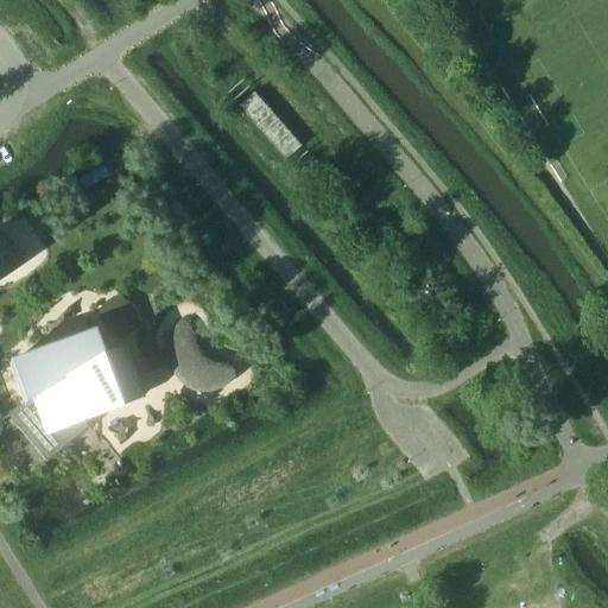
[(255,92),(240,106),(286,159),(302,145),(255,92)]
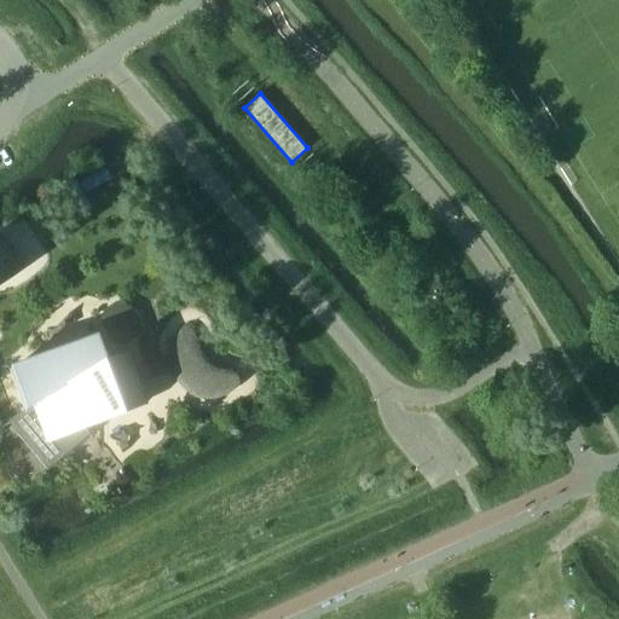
[(13,248),(0,238),(0,253),(3,261),(19,272),(13,248)]
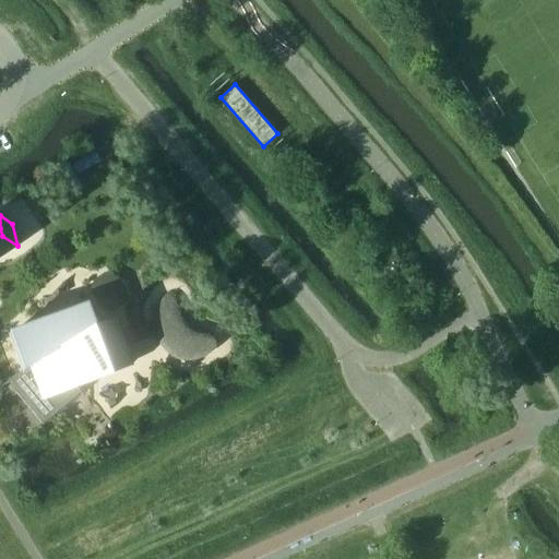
[(102,275),(108,311),(137,305),(129,270),(102,275)]
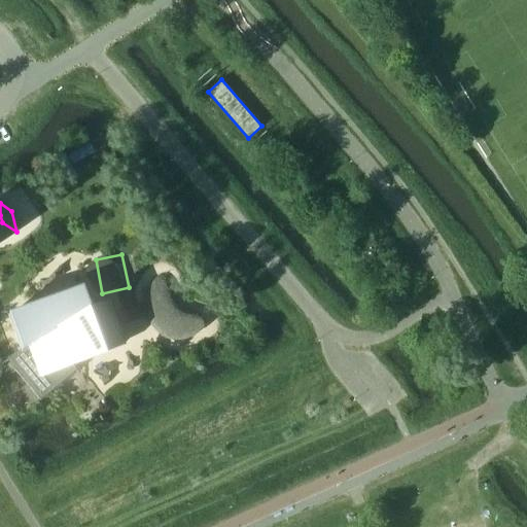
[(153,273),(152,274),(150,276),(148,279),(146,282),(144,284),(143,288),(142,291),(141,294),(141,297),(141,302),(141,305),(142,308),(143,312),(144,315),(145,318),(146,319),(147,321),(149,323),(151,326),(153,328),(156,330),(160,332),(163,335),(166,336),(169,337),(172,338),(176,338),(179,338),(182,338),(186,337),(189,336),(192,335),(196,334),(199,331),(202,329),(204,327),(205,326),(206,324),(206,323),(206,321),(205,320),(204,319),(203,317),(202,316),(199,316),(195,315),(191,313),(188,312),(185,310),(182,308),(180,306),(177,303),(175,301),(173,297),(171,294),(170,290),(169,287),(168,284),(167,280),(167,277),(166,276),(166,274),(165,273),(164,272),(162,271),(161,271),(160,271),(157,271),(156,271),(154,272),(153,273)]
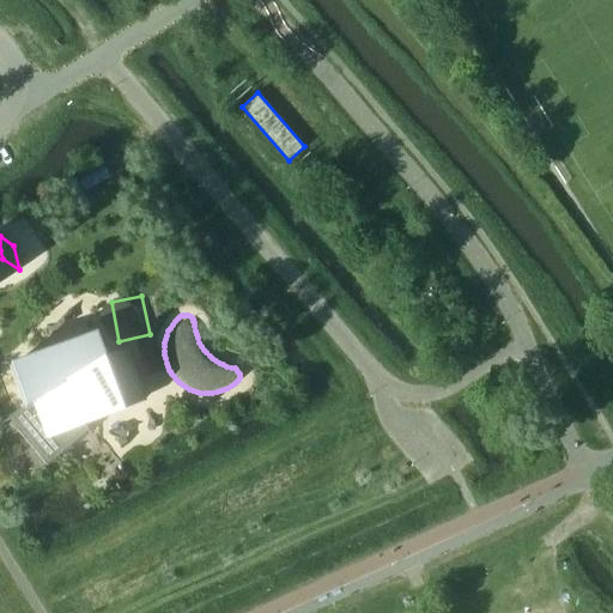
[(127,350),(104,363),(96,338),(13,370),(25,408),(17,413),(0,424),(0,425),(7,422),(18,416),(40,451),(72,432),(83,426),(80,424),(145,398),(139,383),(134,370),(127,350)]
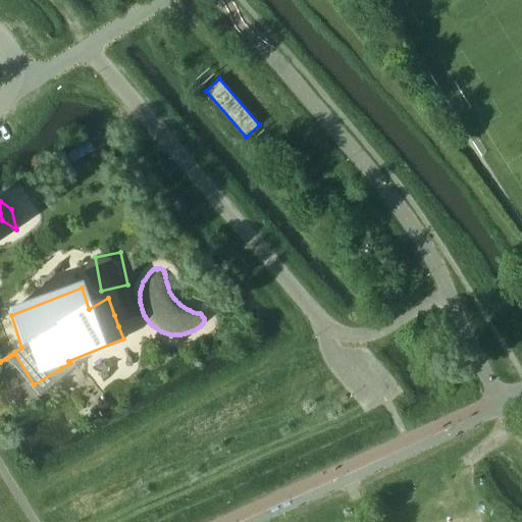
[(114,315),(118,326),(145,316),(144,315),(143,312),(142,309),(141,305),(114,315)]
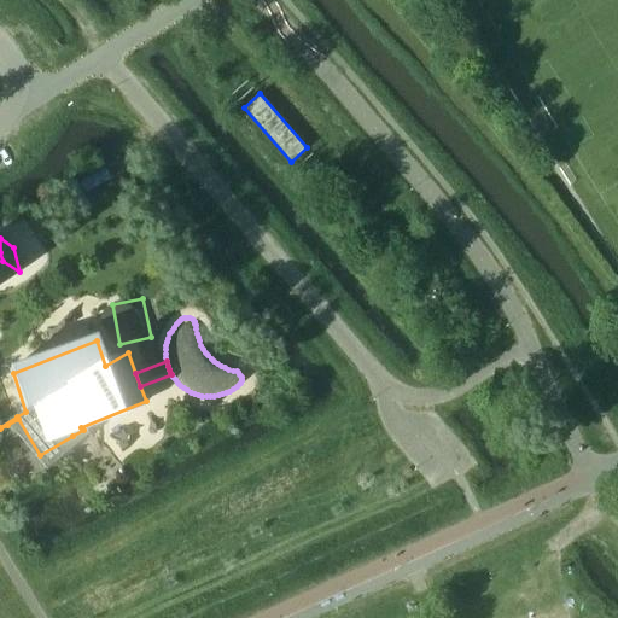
[(18,419),(7,425),(45,467),(50,472),(69,453),(80,444),(73,436),(40,455),(18,419)]
